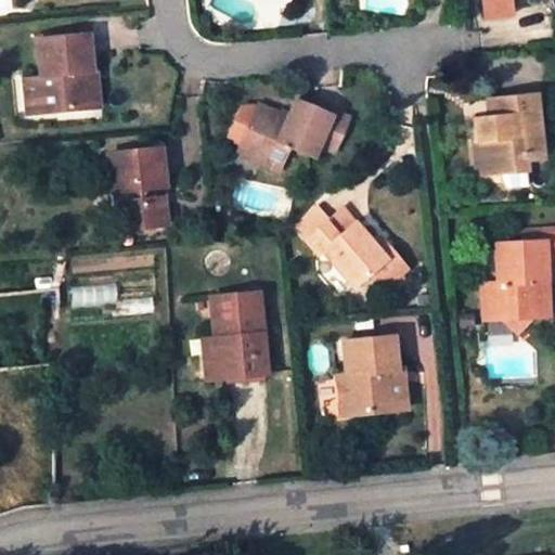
[(512,0),(482,0),(485,18),(514,16),(512,0)]
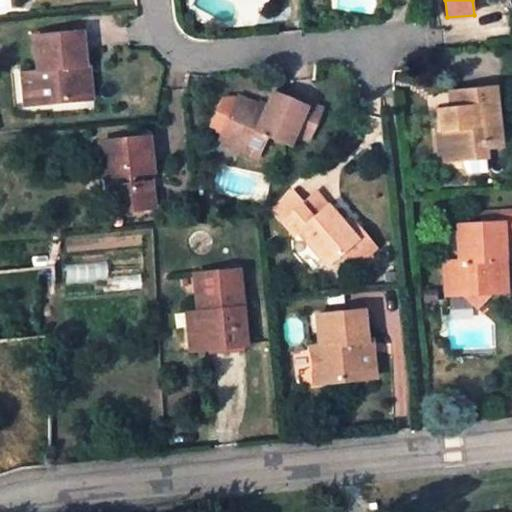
[(42,104),(84,99),(80,66),(86,65),(81,33),(34,38),(38,69),(42,104)]
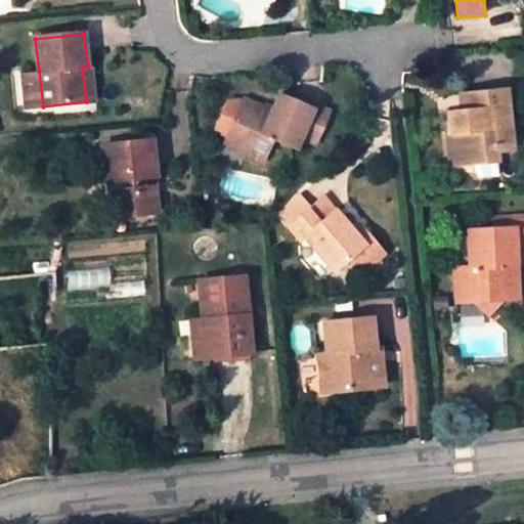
[(93,67),(88,67),(82,68),(86,101),(98,100),(93,67)]
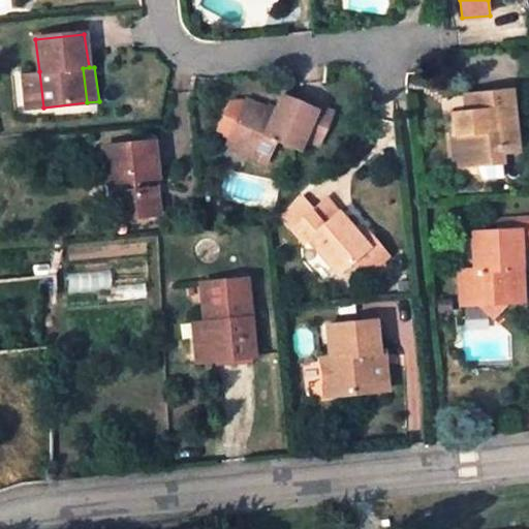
[(43,107),(39,71),(25,73),(29,110),(43,107)]
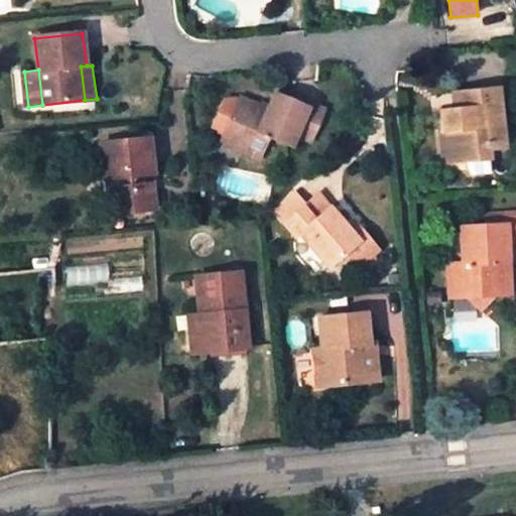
[(463,147),(465,158),(486,156),(485,146),(502,143),(496,87),(457,92),(458,109),(443,111),(444,128),(438,129),(441,150),(463,147)]
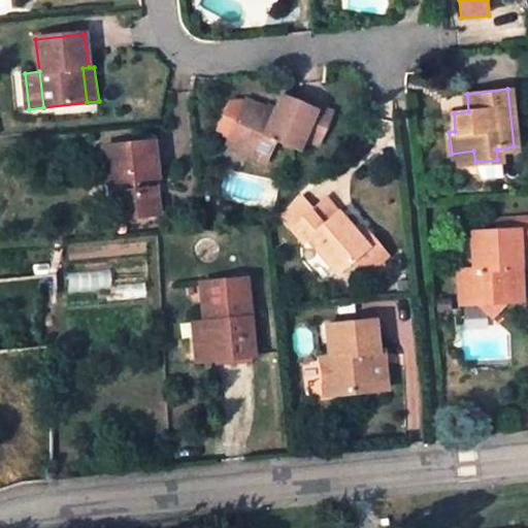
[(300,141),(311,111),(314,106),(281,93),(272,112),(243,100),(228,137),(243,143),(240,151),(267,160),(274,139),(297,147),(300,141)]
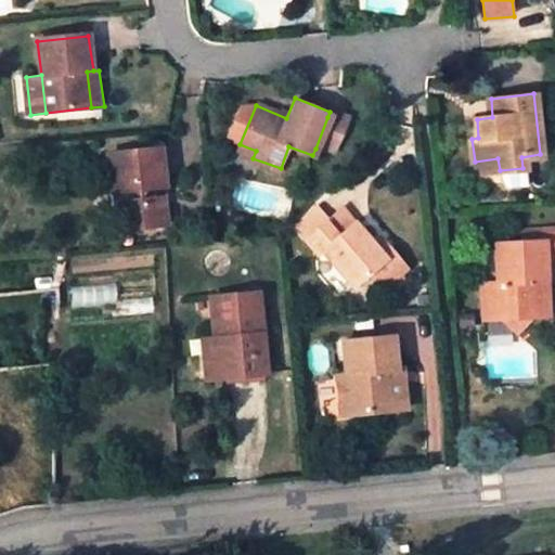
[(220,136),(240,144),(256,105),(241,99),(234,102),(220,136)]
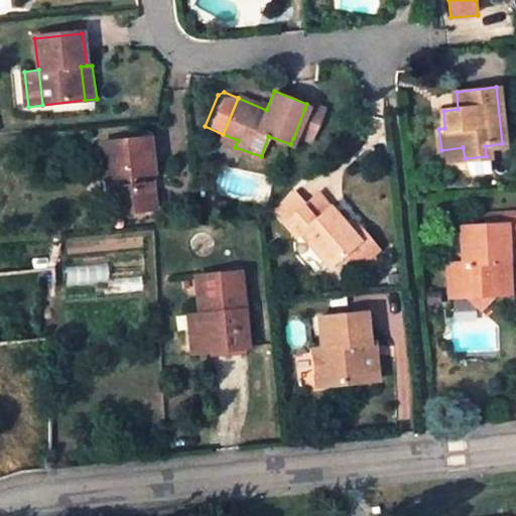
[(304,109),(293,138),(307,144),(319,114),(304,109)]
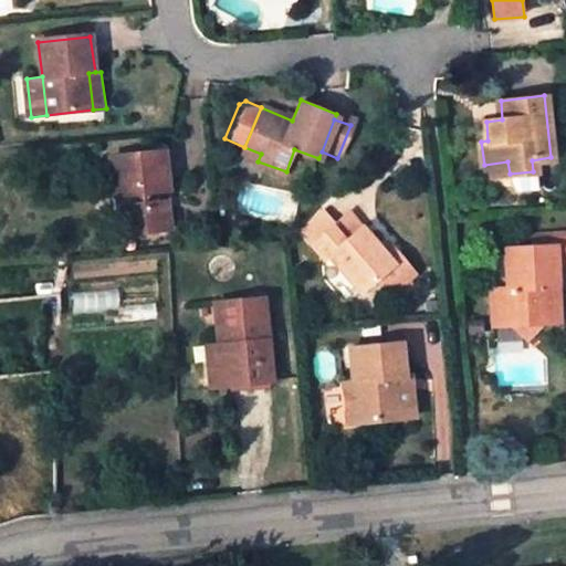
[(261,154),(244,147),(241,155),(258,161),(261,154)]
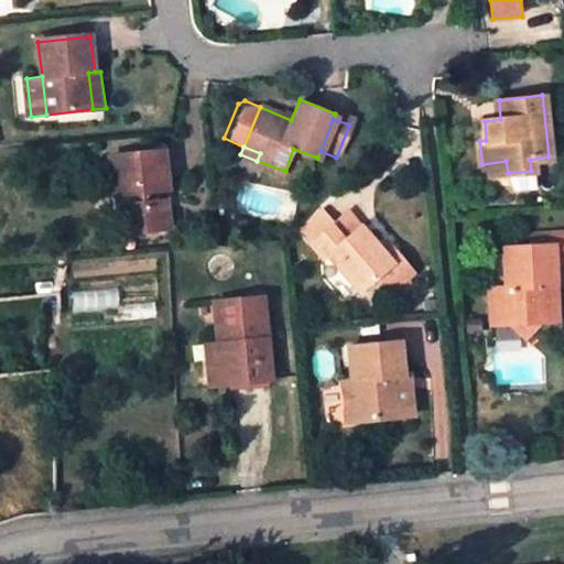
[(166,190),(164,152),(110,158),(114,194),(117,194),(121,232),(167,227),(164,190),(166,190)]
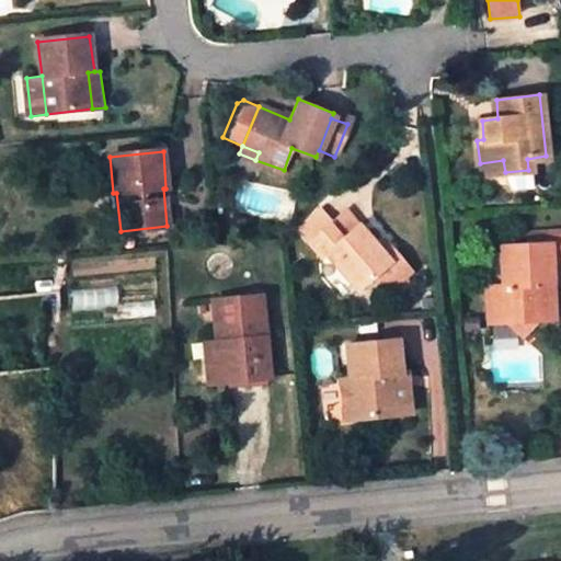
[(503,160),(480,163),(481,175),(505,172),(503,160)]
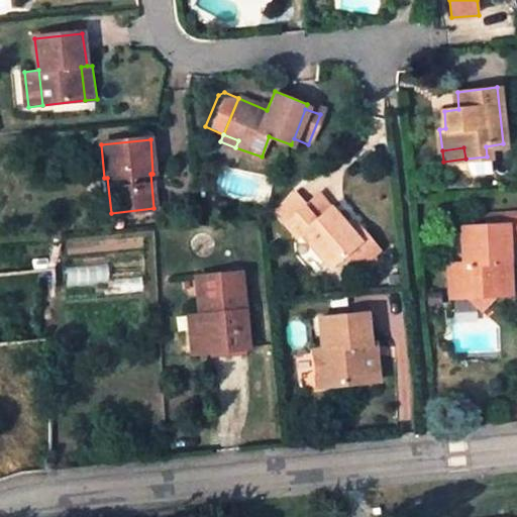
[(491,163),(469,164),(470,176),(492,174),(491,163)]
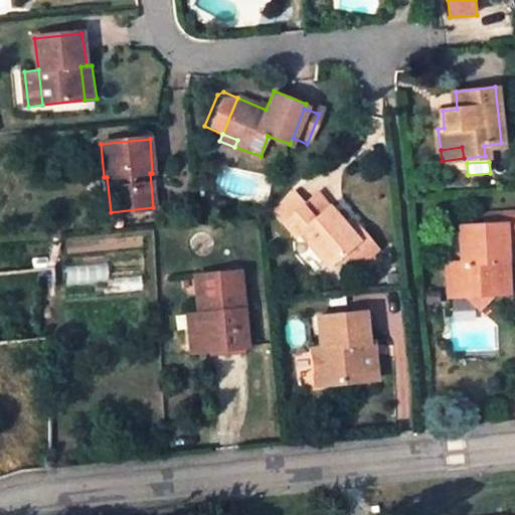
[(325,209),(331,204),(321,192),(315,197),(325,209)]
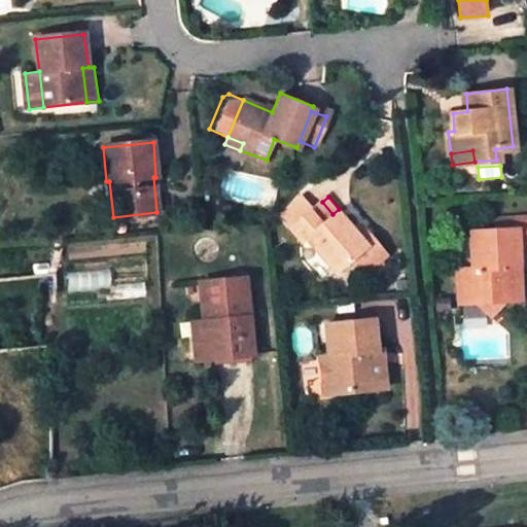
[(308,214),(291,229),(303,242),(308,238),(336,273),(351,259),(362,274),(387,252),(375,238),(369,244),(359,233),(339,209),(332,214),(322,202),(308,214)]
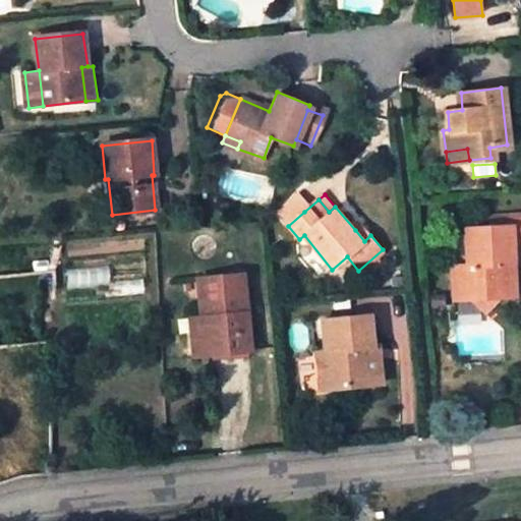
[(288,226),(304,212),(294,201),(279,215),(288,226)]
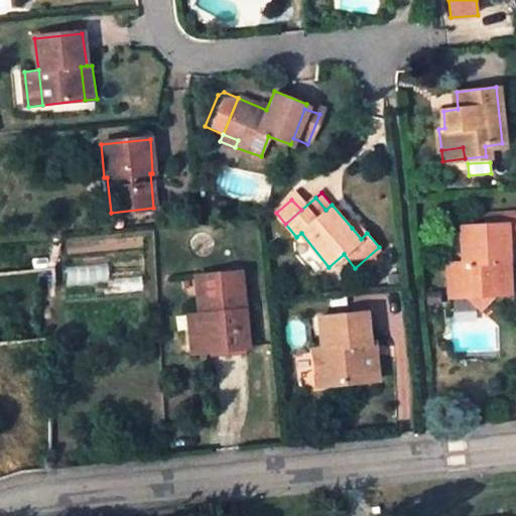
[(470,293),(482,306),(494,291),(512,290),(510,240),(515,239),(515,210),(488,213),(489,222),(464,223),(466,261),(449,262),(453,294),(470,293)]
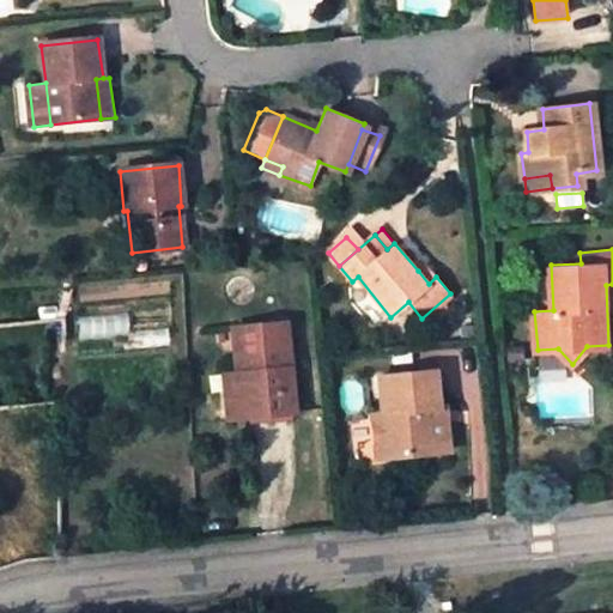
[(429,284),(436,277),(425,265),(418,271),(429,284)]
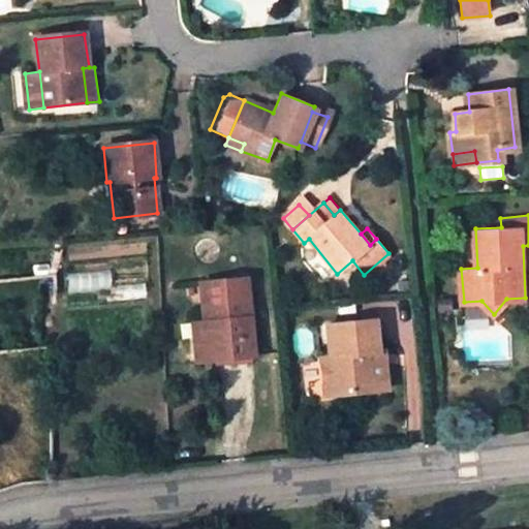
[(214,321),(217,361),(256,356),(248,280),(204,285),(207,322),(214,321)]
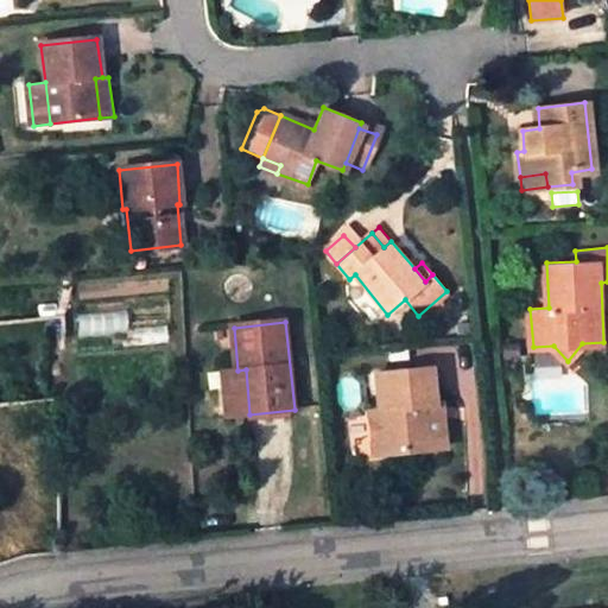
[(534,363),(568,361),(553,346),(533,347),(534,363)]
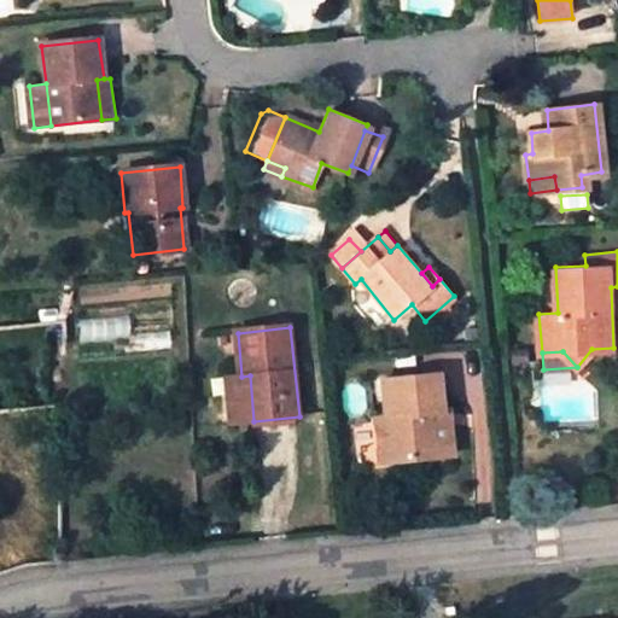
[(250,375),(242,377),(225,379),(229,424),(254,421),(250,375)]
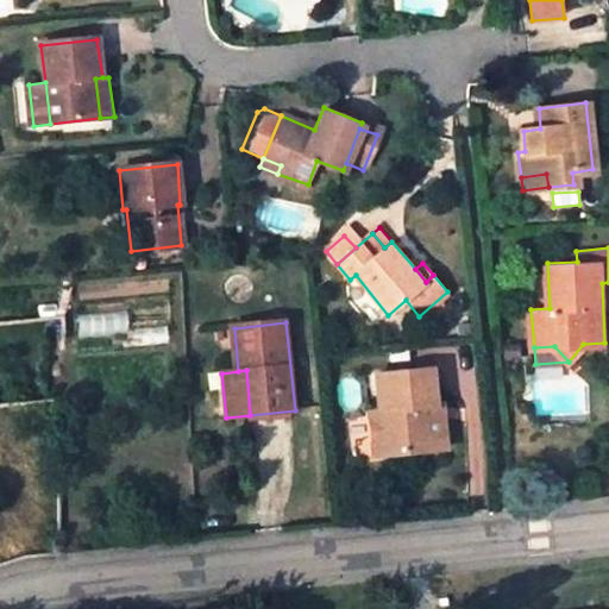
[(412,441),(443,438),(440,416),(435,413),(434,405),(439,403),(434,370),(381,375),(384,408),(374,409),(380,456),(413,452),(412,441)]
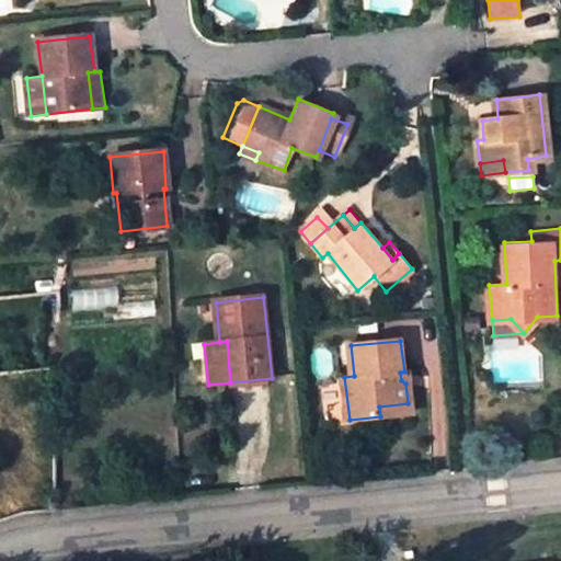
[(412,402),(408,403),(379,407),(380,416),(413,412),(412,402)]
